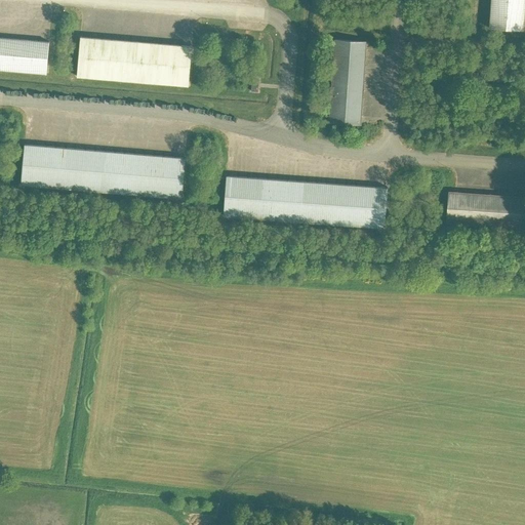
[(490,0),(489,28),(523,30),(524,0),(490,0)]
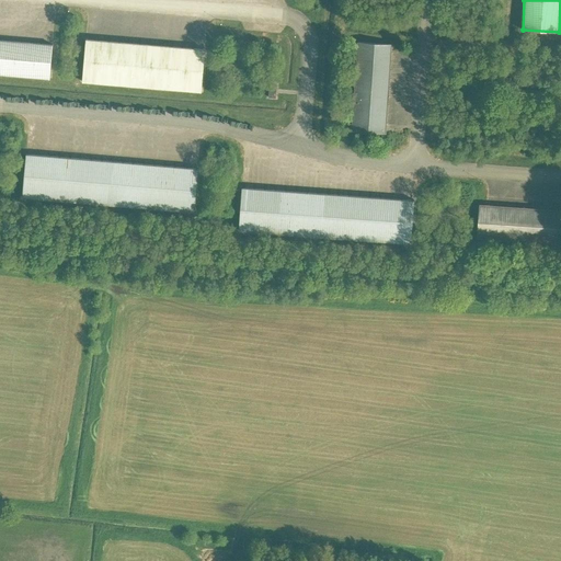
[(0,38),(0,73),(47,78),(49,78),(53,44),(0,38)]
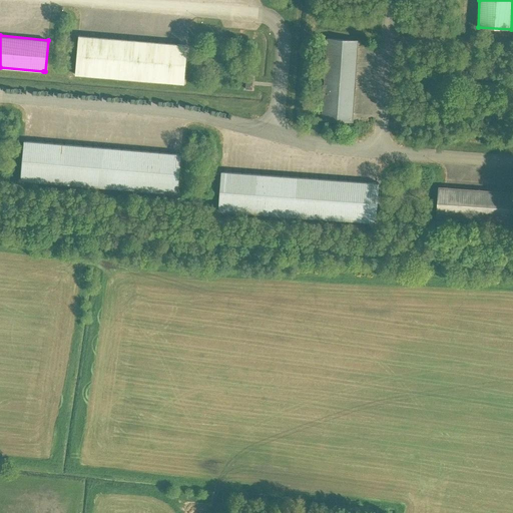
[(81,35),(78,35),(75,74),(183,83),(187,44),(184,44),(176,43),(175,43),(171,43),(167,43),(166,43),(165,42),(158,42),(157,42),(155,42),(150,41),(148,41),(147,41),(146,41),(143,41),(138,40),(136,40),(129,39),(127,39),(121,39),(119,39),(118,38),(117,38),(115,38),(109,38),(108,38),(107,37),(100,37),(99,37),(98,37),(94,36),(90,36),(89,36),(81,35)]
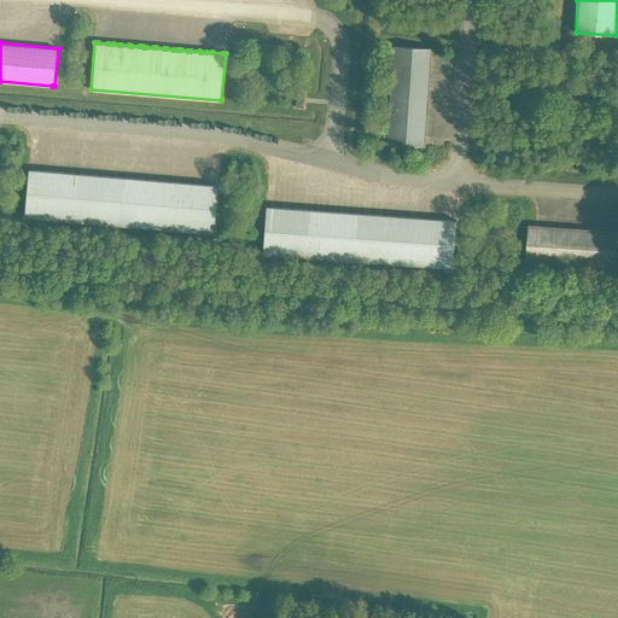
[(423,147),(431,50),(396,46),(388,145),(423,147)]
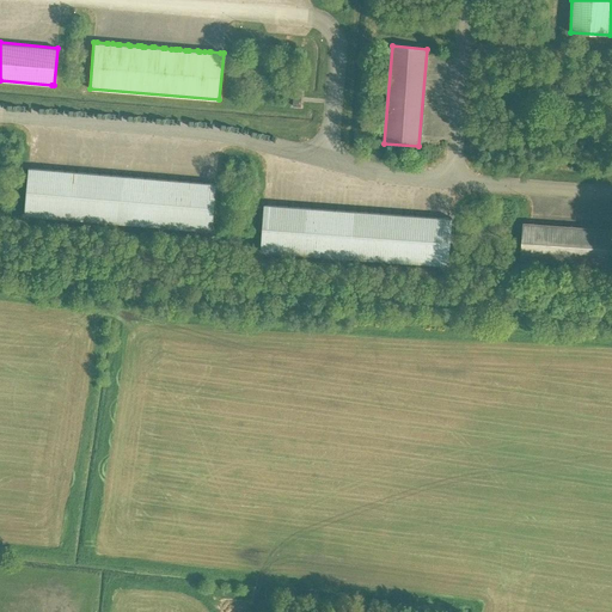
[(216,183),(29,167),(24,216),(213,231),(216,183)]
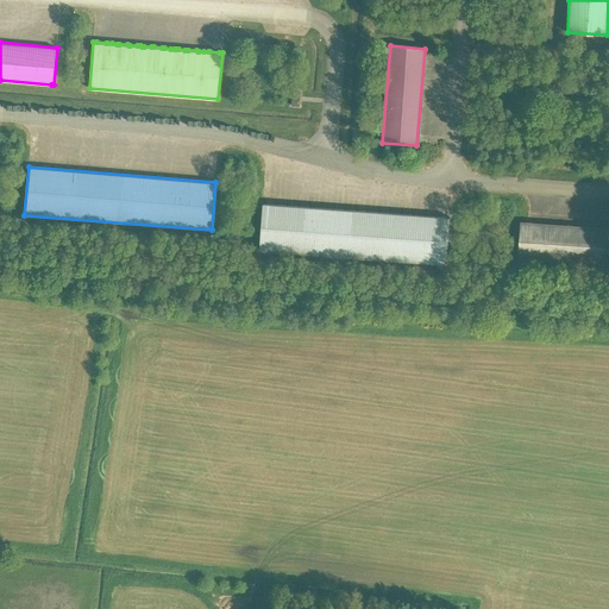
[(450,217),(262,203),(258,250),(446,264),(450,217)]
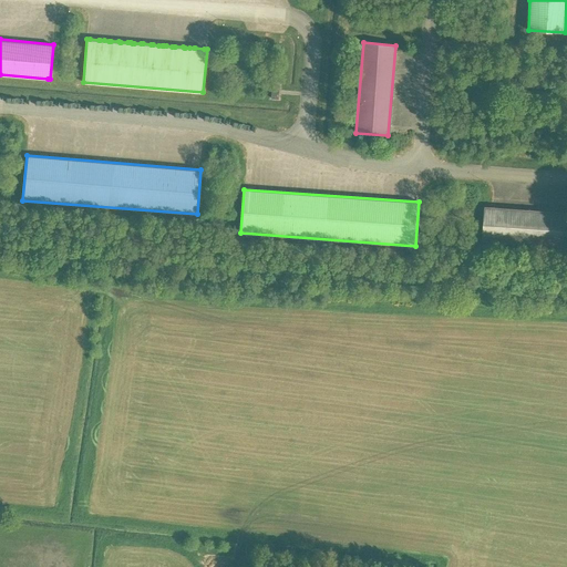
[(566,246),(566,213),(485,207),(482,240),(566,246)]
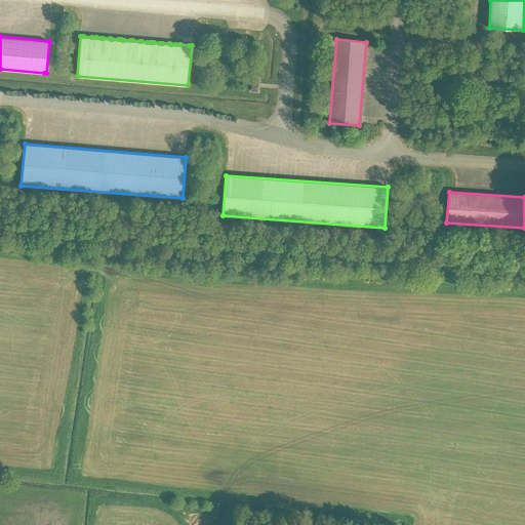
All buildings are outlined.
